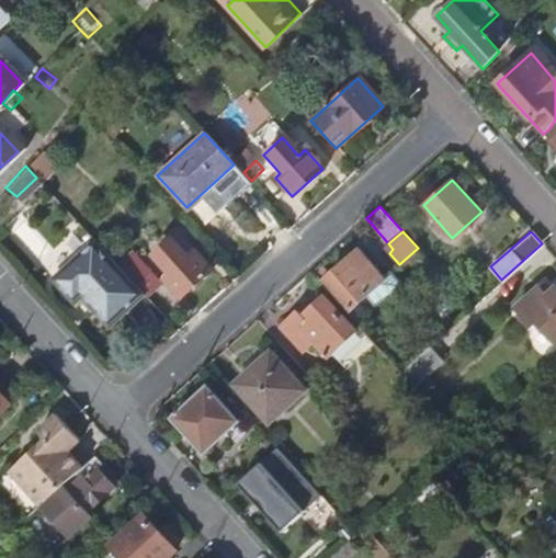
[(176,232),(151,254),(168,274),(162,279),(180,298),(210,271),(176,232)]
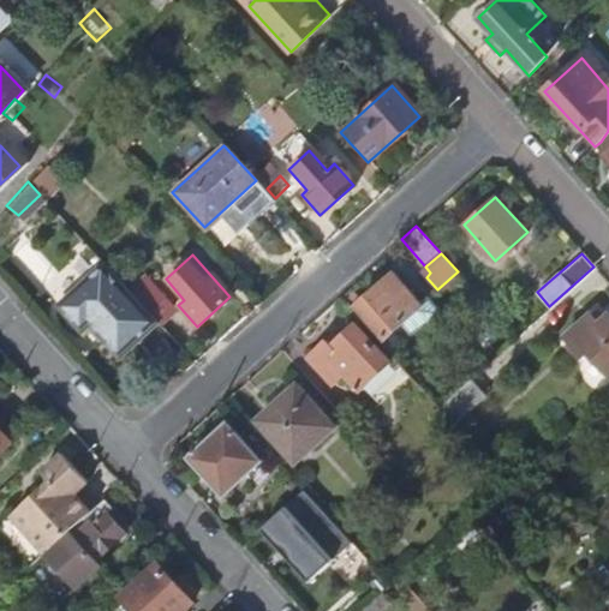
[(129,292),(100,261),(53,304),(78,331),(89,321),(120,354),(155,322),(153,318),(138,303),(129,292)]
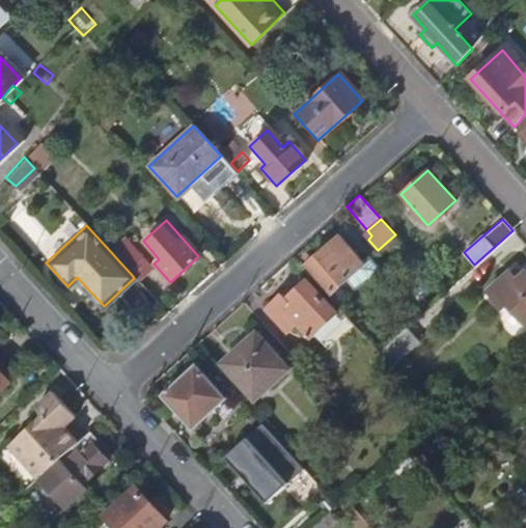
[(338,237),(302,269),(334,304),(343,296),(336,288),(344,280),(352,288),(375,274),(376,268),(368,260),(363,265),(338,237)]
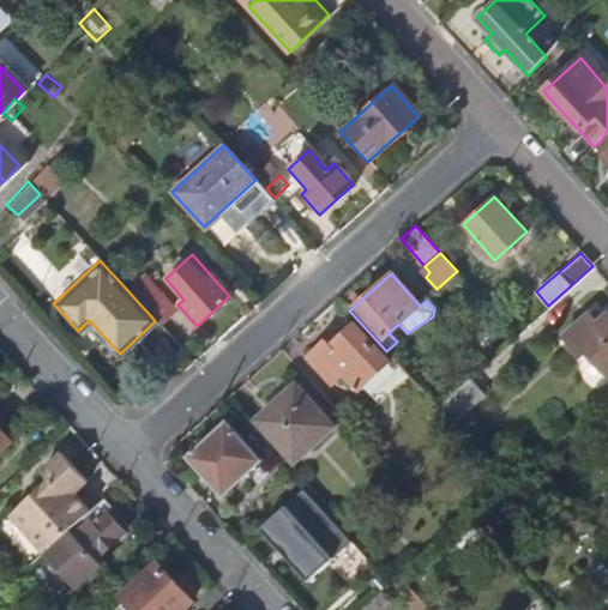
[(138,302),(152,318),(155,321),(167,334),(182,321),(152,289),(138,302)]
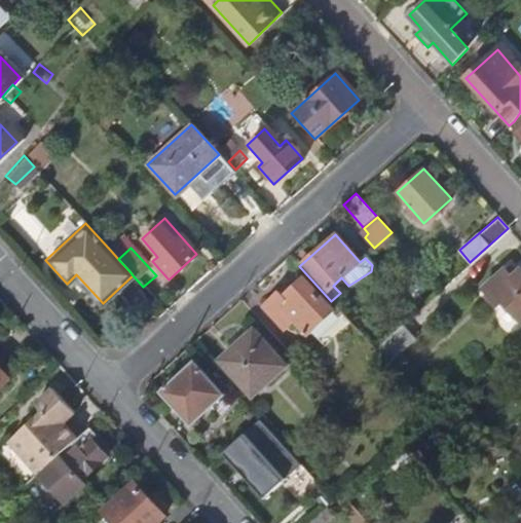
[(503,266),(478,289),(493,308),(500,302),(519,323),(520,321),(520,266),(512,275),(503,266)]
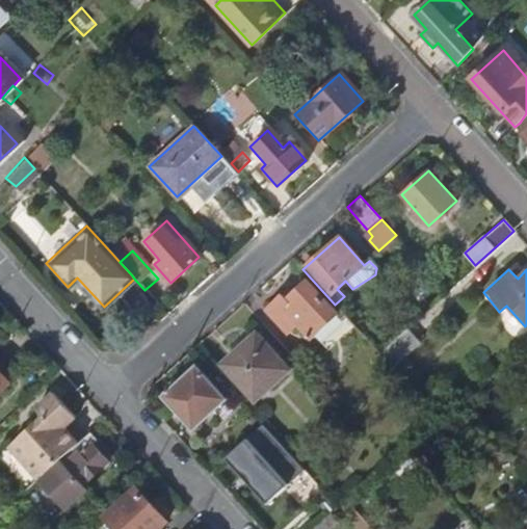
[(297,323),(311,338),(314,336),(326,349),(353,324),(335,305),(332,308),(308,282),(287,299),(283,294),(267,309),(287,332),(297,323)]
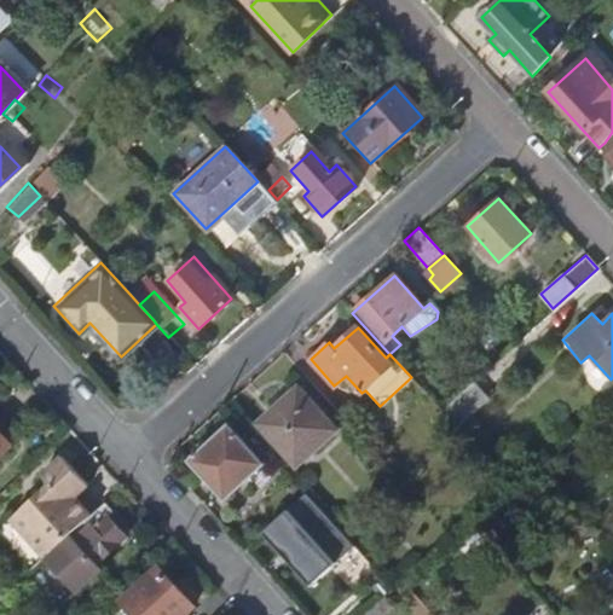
[(460,392),(440,408),(454,423),(486,394),(473,379),(460,392)]
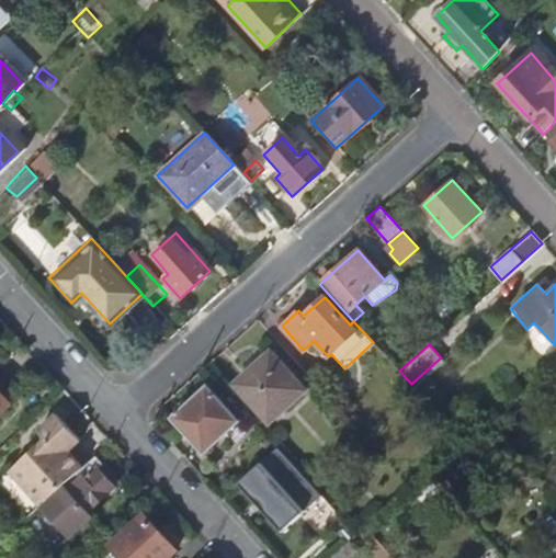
[(411,349),(393,364),(399,371),(417,355),(411,349)]
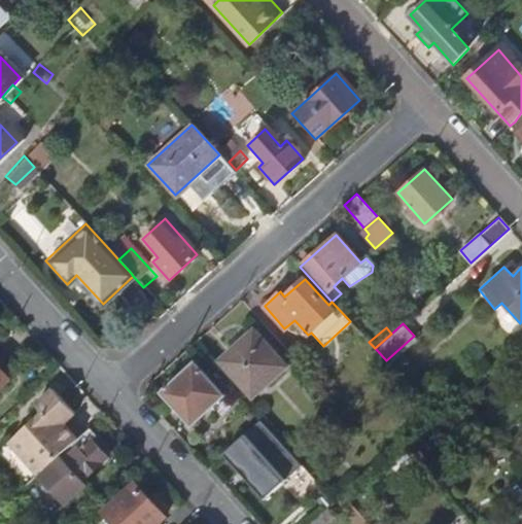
[(251,328),(218,359),(251,396),(286,365),(251,328)]
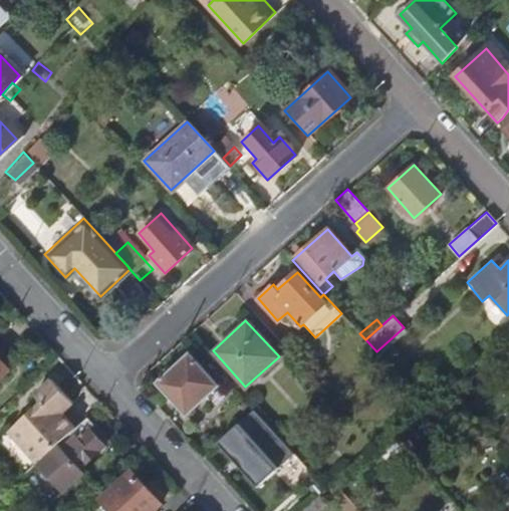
[(188,354),(157,384),(185,415),(216,387),(188,354)]
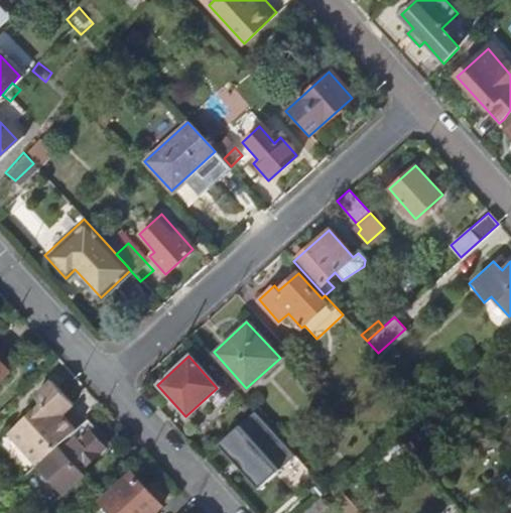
[(0,382),(11,372),(0,360),(0,382)]
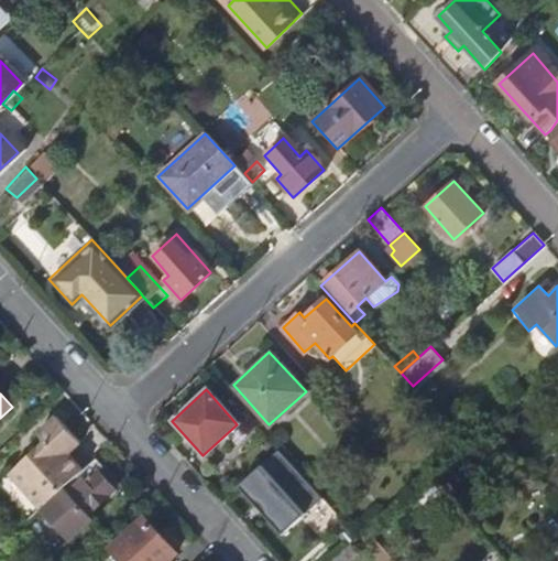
[(40,509),(41,508),(50,500),(65,486),(81,471),(67,454),(79,443),(55,417),(36,434),(44,442),(35,450),(40,454),(34,460),(30,455),(13,470),(26,483),(21,488),(40,509)]
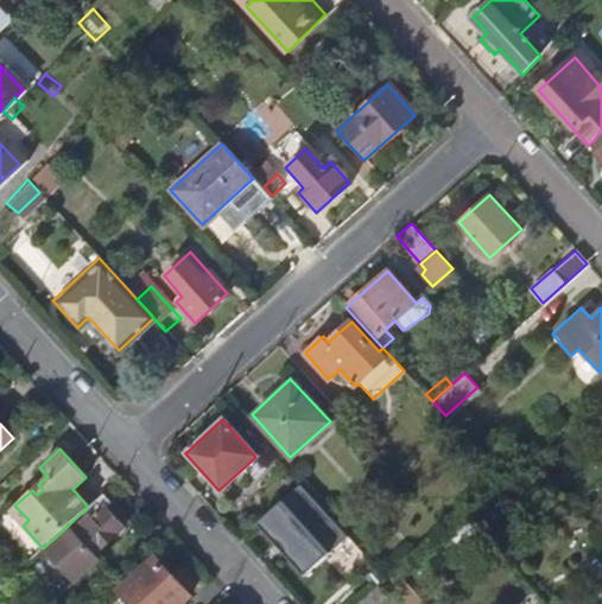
[(298,484),(255,522),(303,577),(347,538),(298,484)]
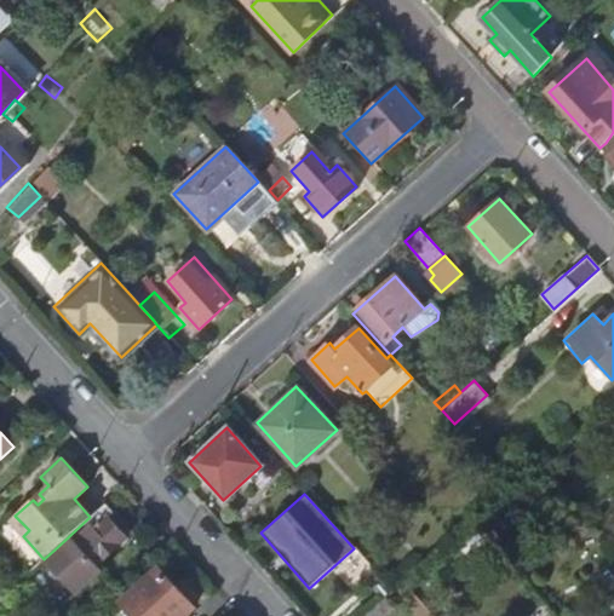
[(107,519),(113,514),(115,512),(105,502),(104,504),(90,517),(72,534),(55,550),(45,558),(44,559),(74,593),(101,570),(96,565),(115,547),(125,539),(107,519)]
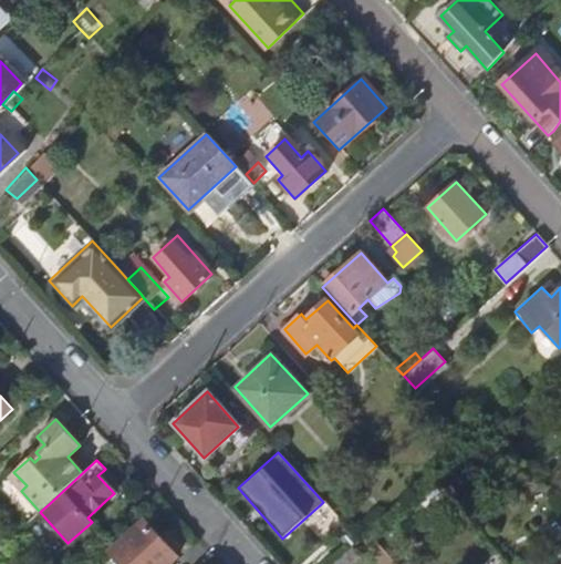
[(165,563),(182,550),(148,514),(110,551),(122,563),(165,563)]
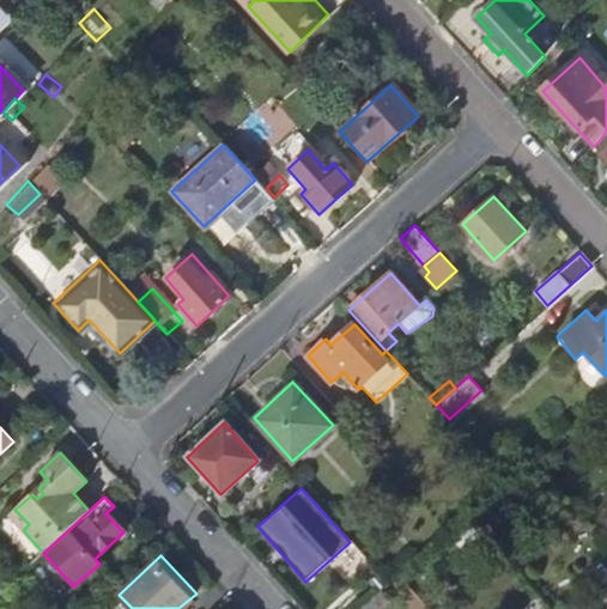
[(357,608),(384,608),(390,604),(378,590),(376,592),(357,608)]
